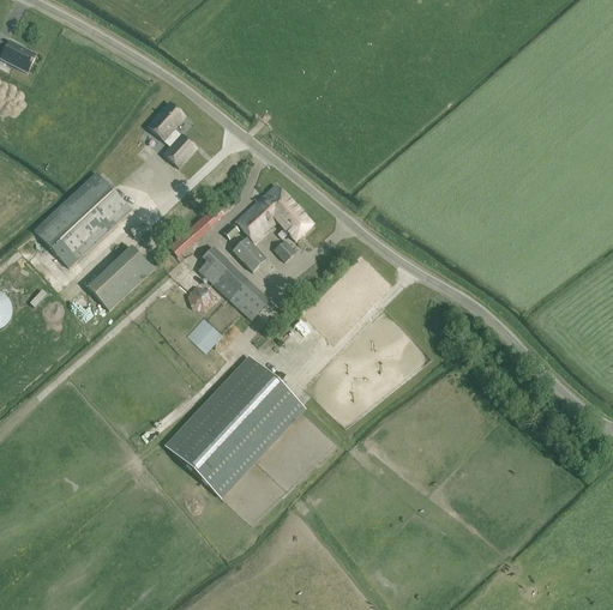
[(0,55),(1,58),(28,72),(37,54),(11,40),(8,46),(5,44),(5,43),(0,40),(0,55)]
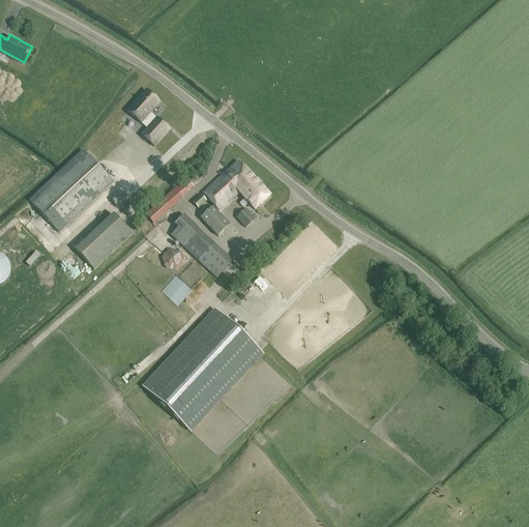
[(142,121),(148,126),(142,133),(155,145),(171,127),(157,116),(151,111),(160,99),(147,88),(128,110),(142,121)]
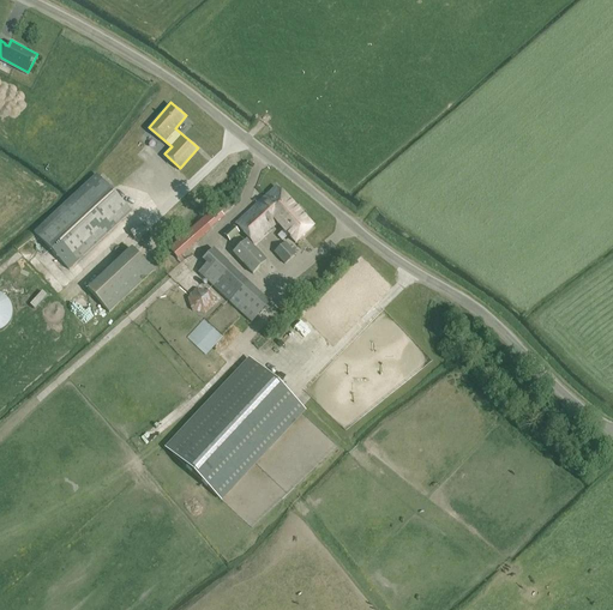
[(132,209),(112,187),(97,171),(35,229),(70,266),(132,209)]
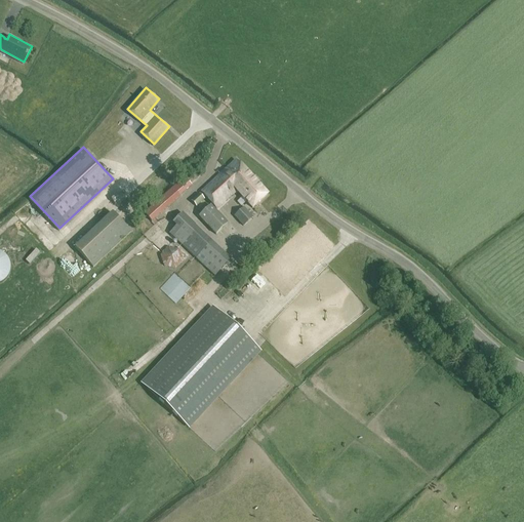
[(237,157),(215,177),(202,190),(217,206),(237,189),(238,189),(241,187),(246,192),(258,181),(237,157)]
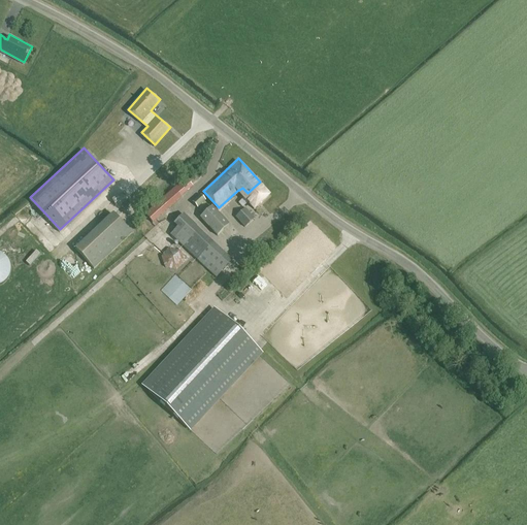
[(187,175),(145,211),(154,221),(170,206),(169,205),(194,184),(187,175)]
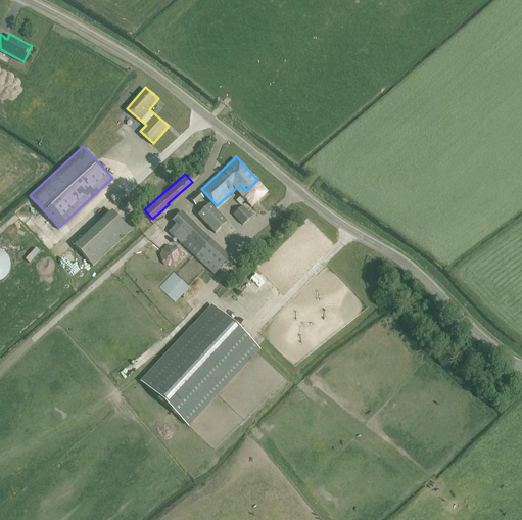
[(245,191),(242,193),(252,204),(268,191),(257,180),(245,191)]
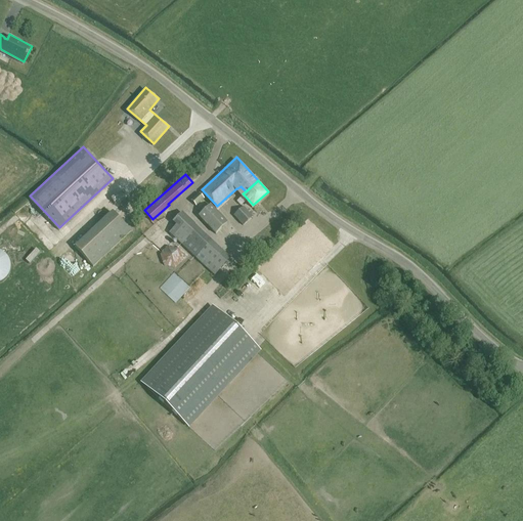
[(188,198),(197,206),(206,198),(199,189),(188,198)]
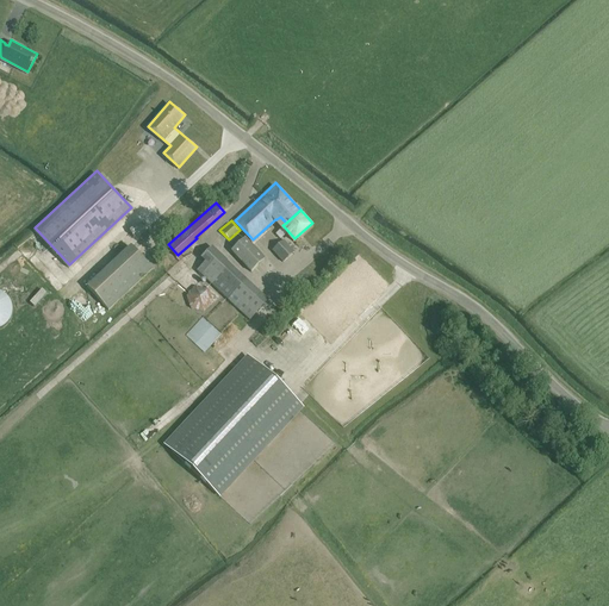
[(266,256),(246,236),(232,248),(252,269),(266,256)]
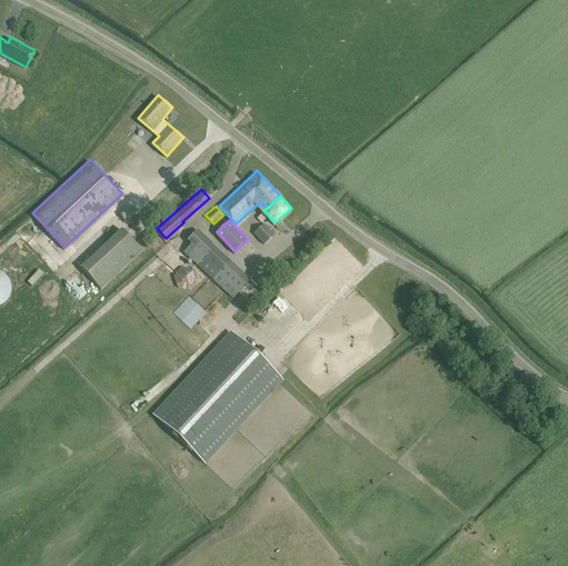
[(266,241),(276,232),(266,222),(256,231),(266,241)]
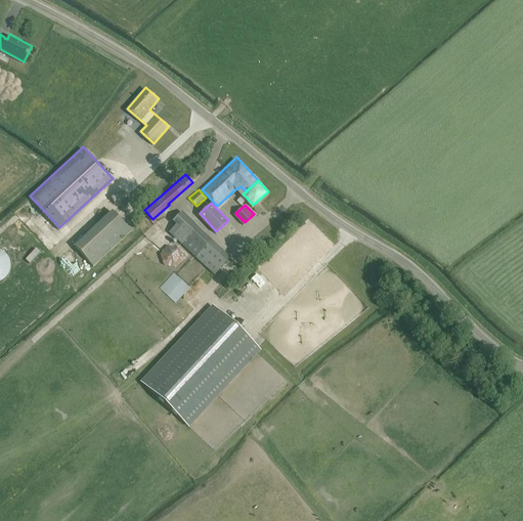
[(76,245),(93,264),(131,229),(113,210),(76,245)]
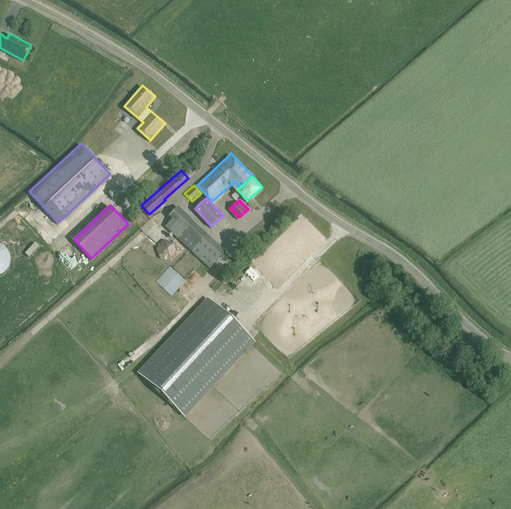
[(173,217),(166,225),(178,236),(211,267),(226,251),(194,220),(178,206),(170,215),(173,217)]
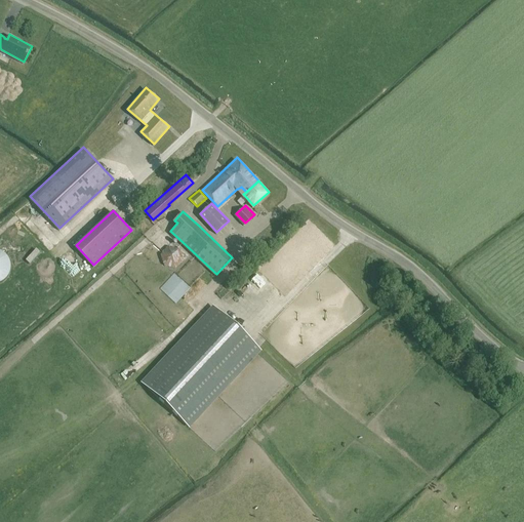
[(184,257),(180,246),(169,244),(161,252),(165,264),(176,266),(184,257)]
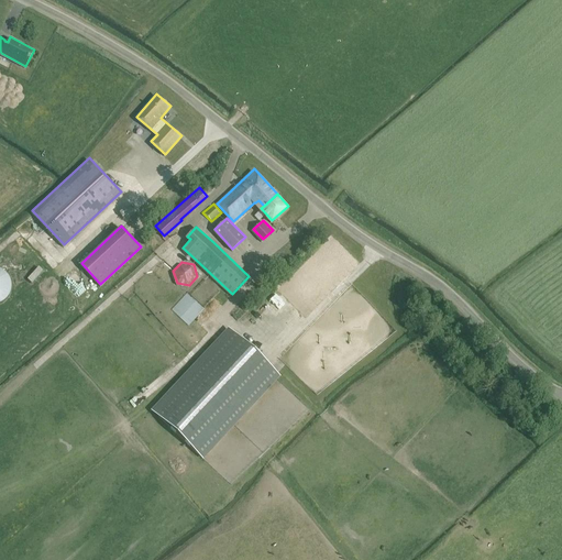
[(0,300),(0,302),(6,298),(9,295),(11,289),(12,285),(12,284),(12,280),(10,275),(7,271),(2,267),(0,266),(0,300)]
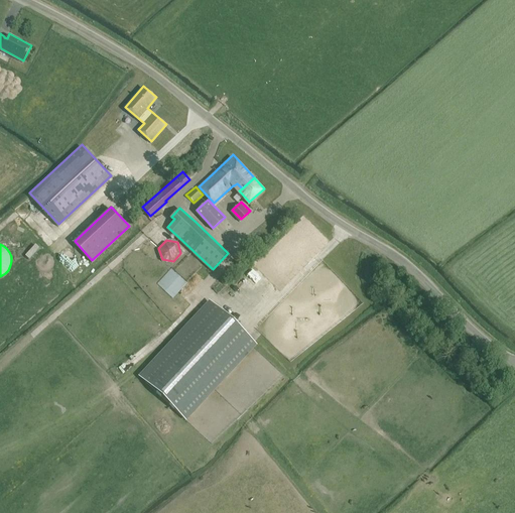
[(75,275),(90,259),(79,249),(68,260),(73,265),(69,269),(75,275)]
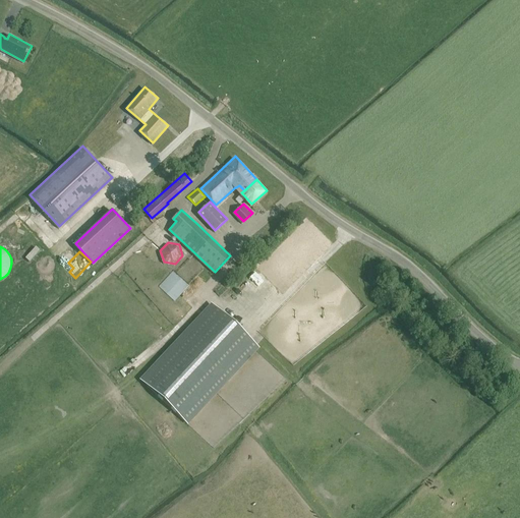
[(175,268),(159,282),(173,297),(189,283),(175,268)]
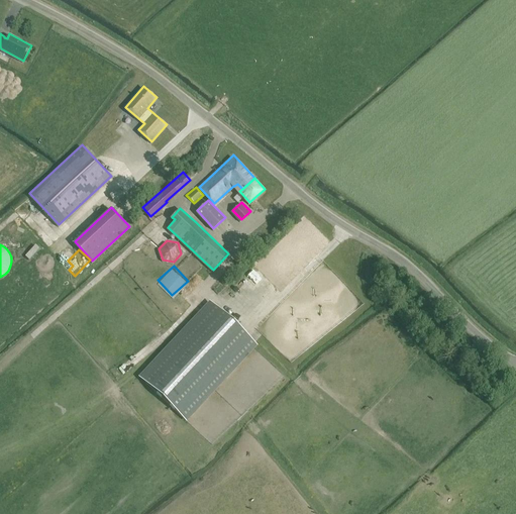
[(201,320),(145,380),(187,418),(256,343),(211,301),(197,316),(201,320)]
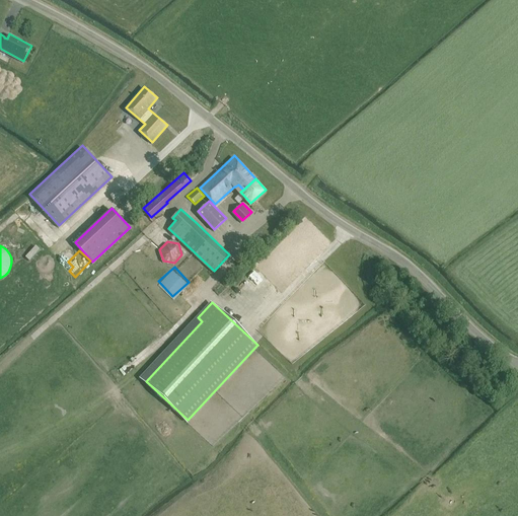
[(149,340),(155,347),(161,343),(155,335),(149,340)]
